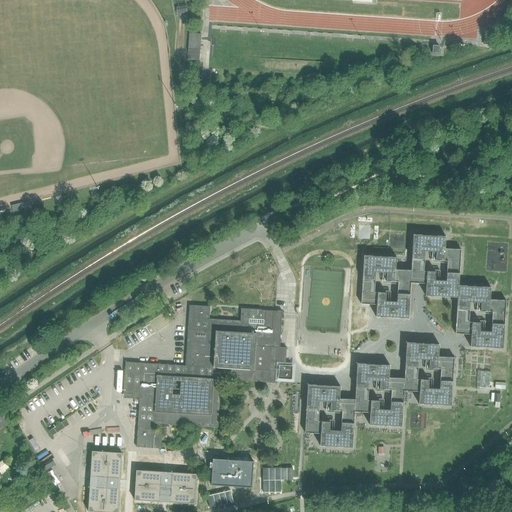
[(188,49),(188,53),(199,54),(200,54),(200,50),(201,35),(189,34),(188,49)]
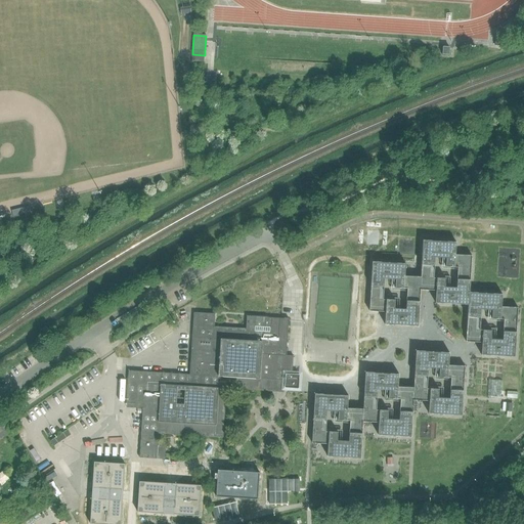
[(207,76),(206,89),(217,89),(217,76),(207,76)]
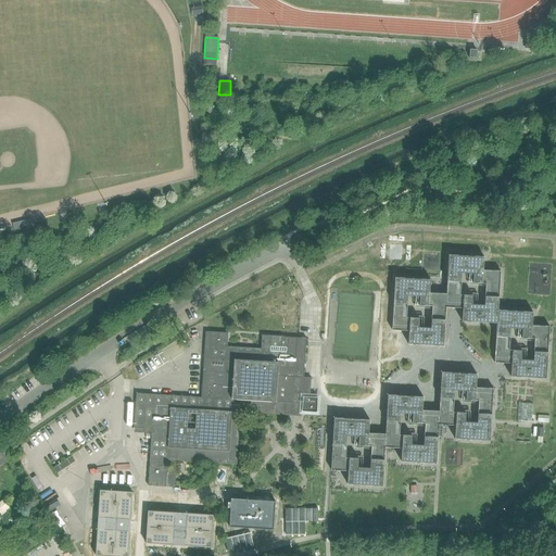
[(497,311),(501,272),(483,270),(484,257),(449,255),(446,294),(430,293),(431,280),(395,278),(391,330),(403,331),(408,331),(407,344),(443,346),(453,348),(455,308),(456,308),(462,308),(463,308),(462,321),(496,324),(494,363),(505,364),(512,364),(510,377),(546,379),(550,327),(532,326),(533,313),(497,311)]
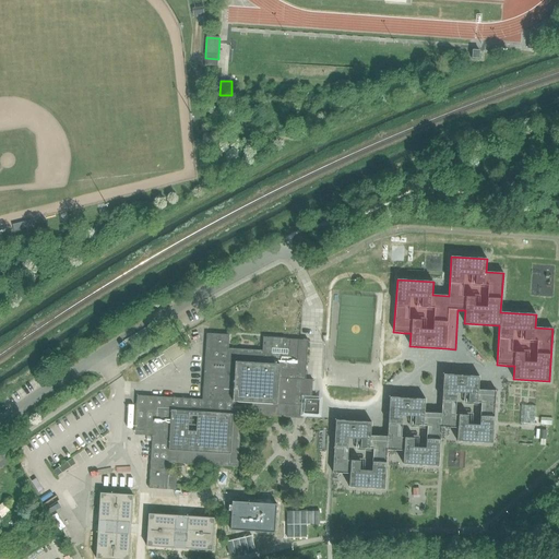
[(215,401),(277,404),(307,406),(307,409),(321,411),(322,395),(304,394),(305,380),(307,340),(263,336),(262,351),(228,348),(229,334),(206,333),(204,372),(209,372),(207,387),(203,385),(203,394),(215,395),(215,401)]
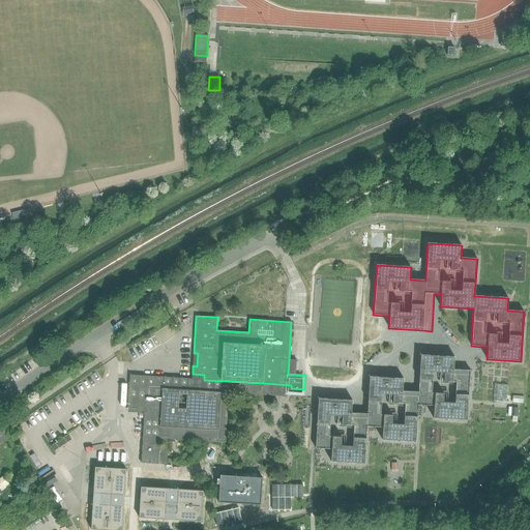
[(383,427),(382,439),(416,442),(418,405),(434,406),(434,418),(467,420),(469,393),(470,371),(455,370),(453,370),(454,357),(420,355),(418,392),(402,391),(403,379),(370,377),(367,393),(366,413),(351,412),(351,401),(319,398),(316,447),(332,448),(331,461),(364,464),(367,425),(383,427)]
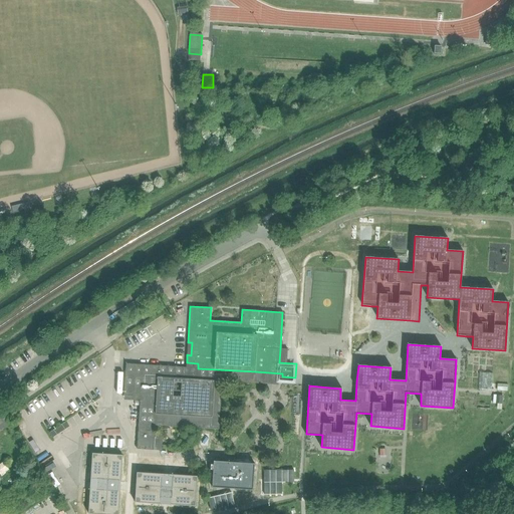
[(126,363),(124,396),(132,396),(140,397),(139,411),(139,423),(137,449),(154,450),(162,450),(162,445),(163,434),(155,434),(156,422),(216,425),(216,424),(218,380),(214,380),(182,378),(158,377),(159,365),(126,363)]
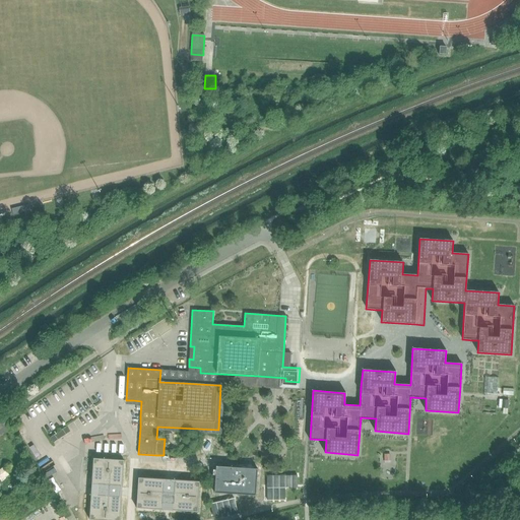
[(4,420),(0,424),(0,435),(9,429),(6,423),(4,420)]
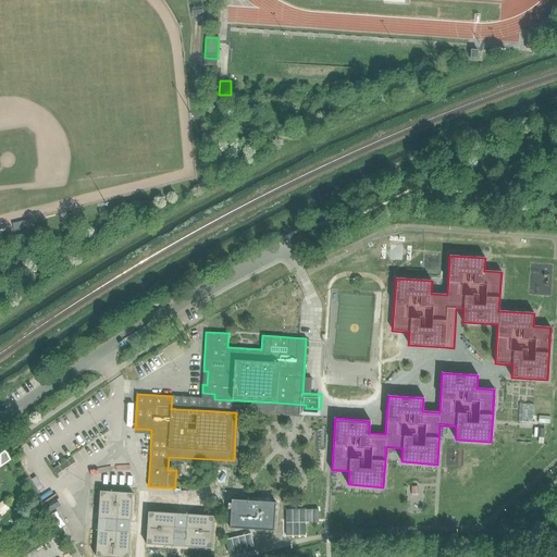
[(98,529),(96,556),(128,556),(133,493),(100,491),(98,519),(106,520),(106,524),(110,524),(110,530),(98,529)]
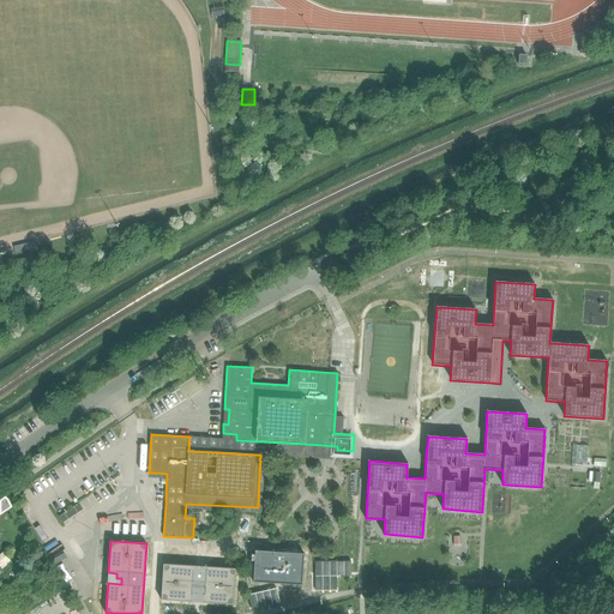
[(301,549),(253,546),(251,577),(299,581),(301,549)]
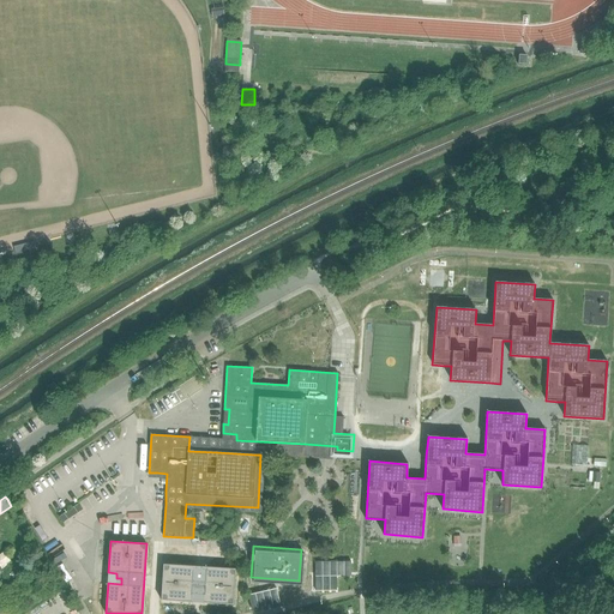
[(4,553),(0,554),(0,566),(1,569),(11,561),(4,553)]
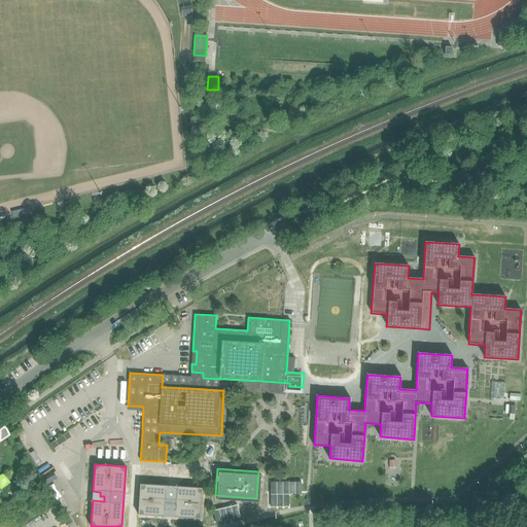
[(140,485),(138,516),(165,517),(166,511),(170,511),(170,506),(175,506),(174,518),(201,519),(203,488),(140,485)]
